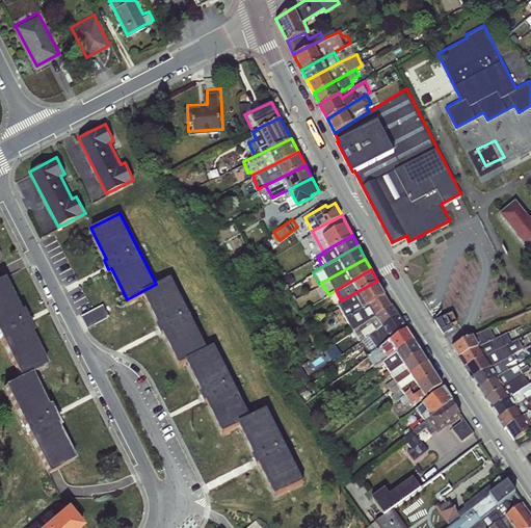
[(31,369),(48,361),(31,328),(33,327),(22,306),(20,307),(3,274),(0,276),(0,335),(20,374),(31,369)]
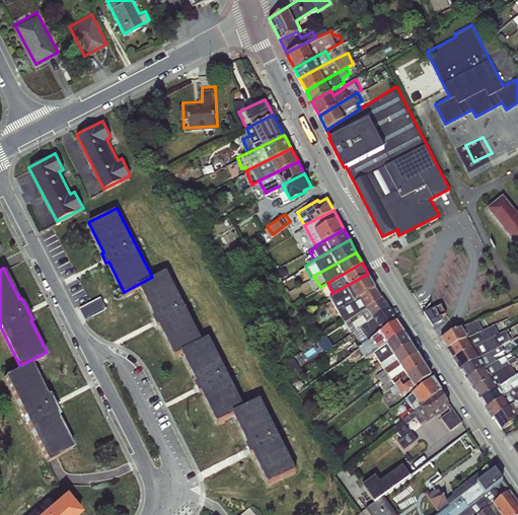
[(159,323),(174,353),(181,350),(203,339),(167,270),(164,271),(152,277),(139,284),(155,314),(153,315),(157,324),(159,323)]
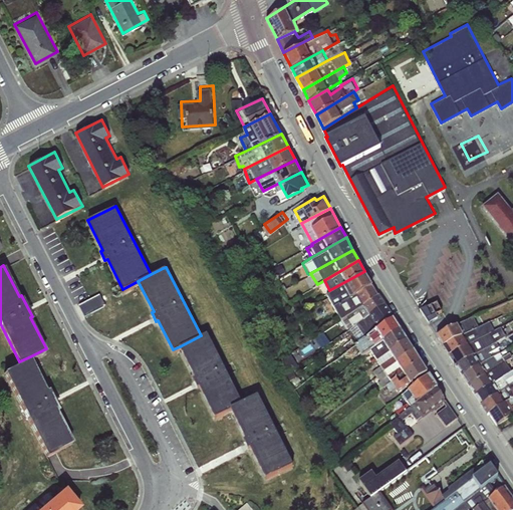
[(334,305),(372,283),(364,271),(329,290),(326,292),(334,305)]
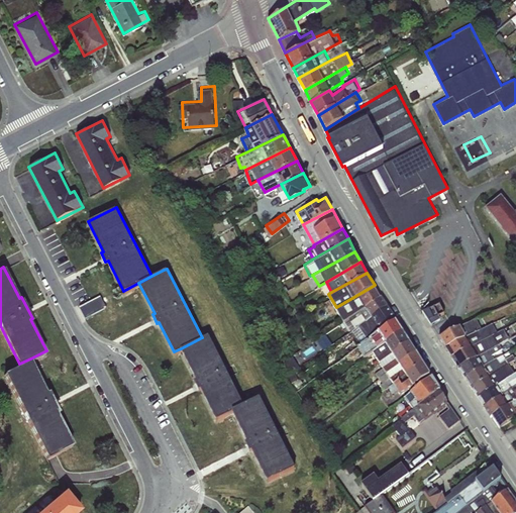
[(349,317),(381,294),(375,285),(336,307),(344,320),(349,317)]
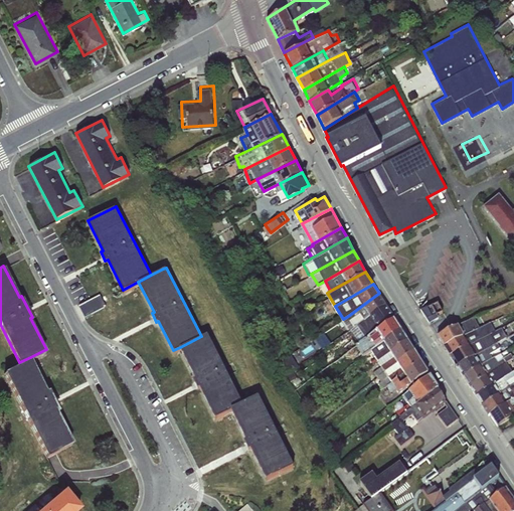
[(355,324),(385,302),(379,293),(348,316),(355,324)]
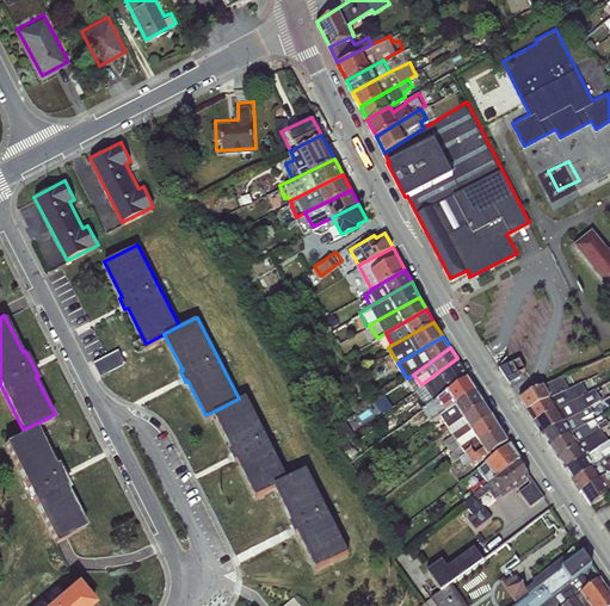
[(510,379),(531,370),(523,353),(503,364),(510,379)]
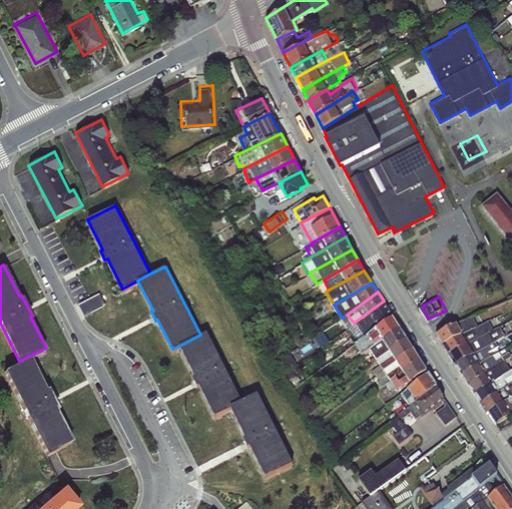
[(365,335),(393,315),(384,301),(354,323),(359,331),(362,330),(365,335)]
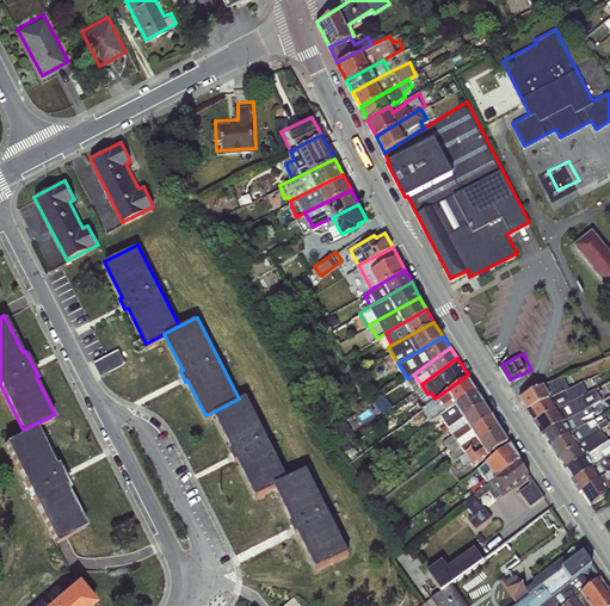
[(527,407),(568,387),(584,378),(581,373),(567,379),(562,372),(519,395),(527,407)]
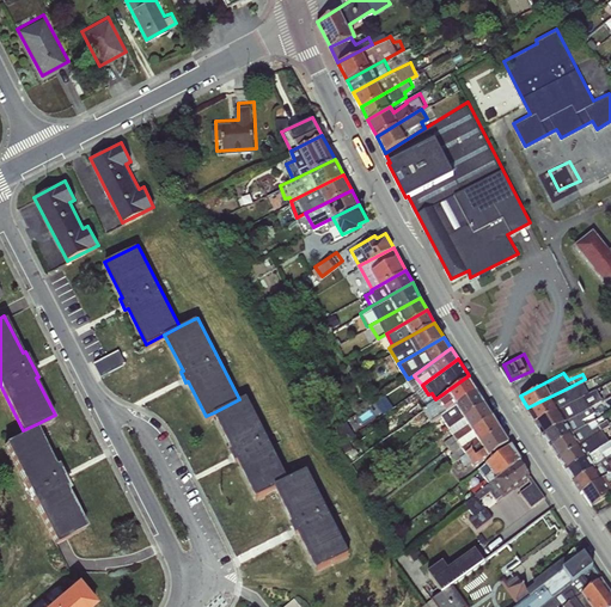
[(441,414),(476,387),(469,375),(435,399),(423,408),(433,420),(441,414)]
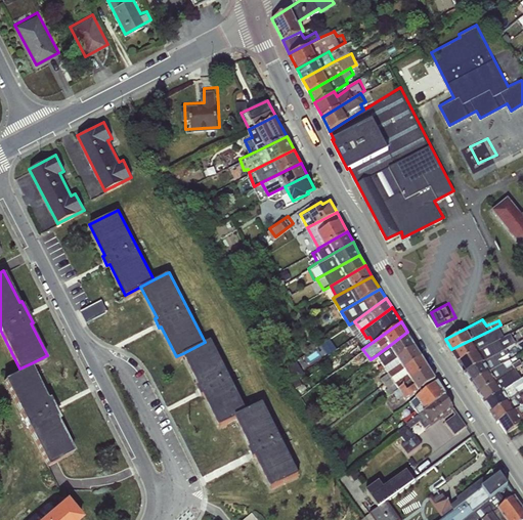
[(487,332),(451,349),(458,358),(494,340),(505,334),(502,329),(489,335),(487,332)]
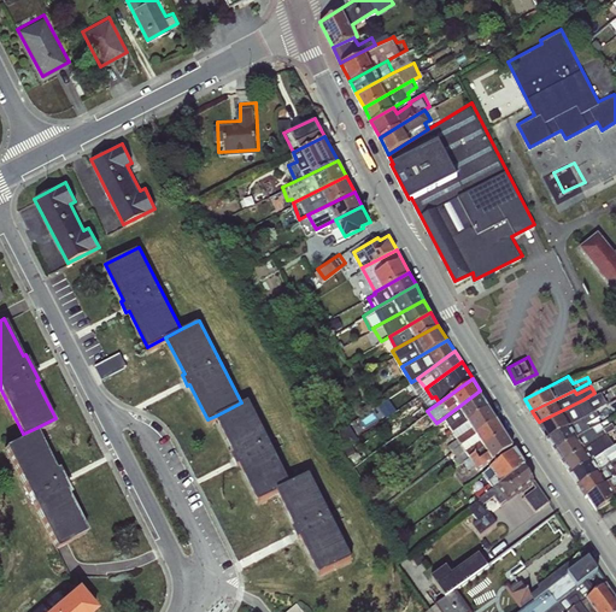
[(453,429),(488,405),(480,390),(445,417),(450,424),(443,429),(445,435),(453,429)]
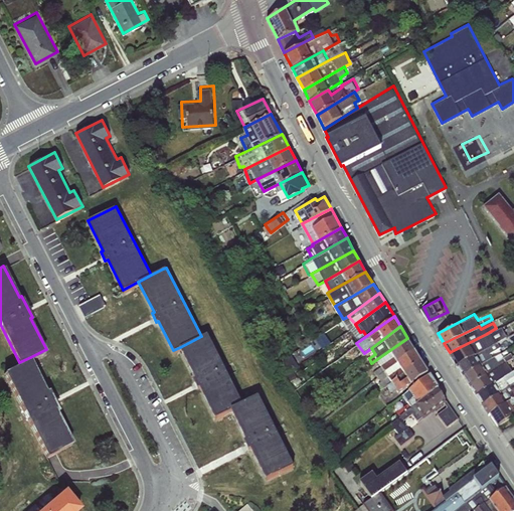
[(486,334),(450,352),(457,363),(499,340),(508,334),(505,329),(488,340),(486,334)]
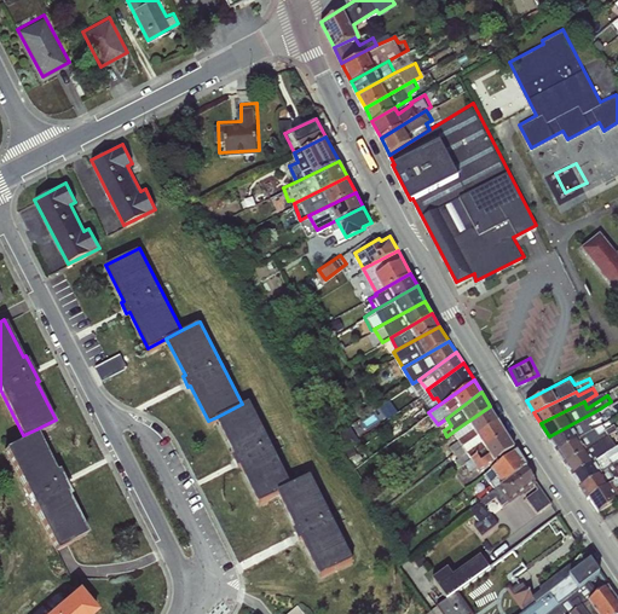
[(241,464),(258,499),(263,498),(277,491),(292,484),(250,400),(242,404),(217,417),(235,453),(232,455),(238,465),(241,464)]
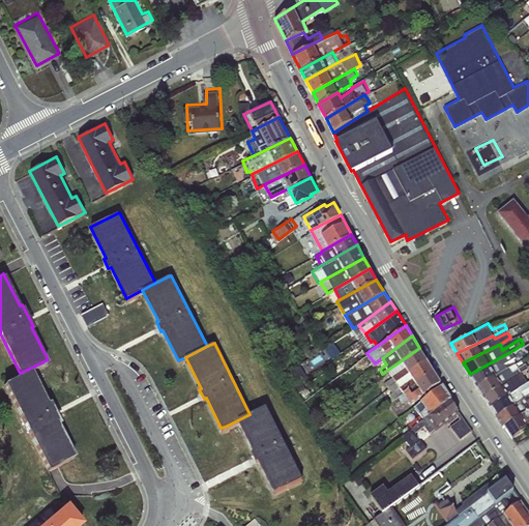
[(388,385),(427,358),(419,348),(389,369),(393,375),(385,380),(388,385)]
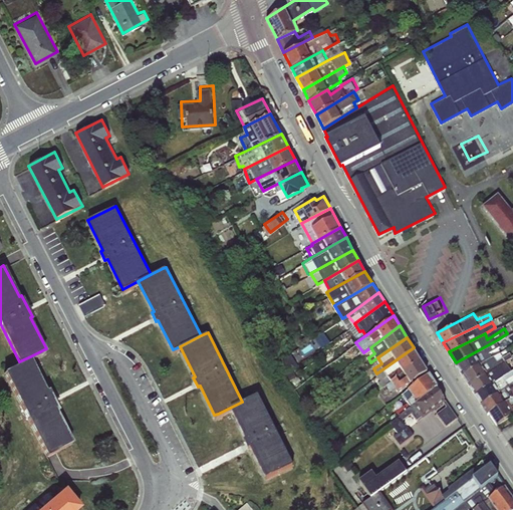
[(498,339),(456,362),(462,372),(494,354),(491,349),(501,344),(498,339)]
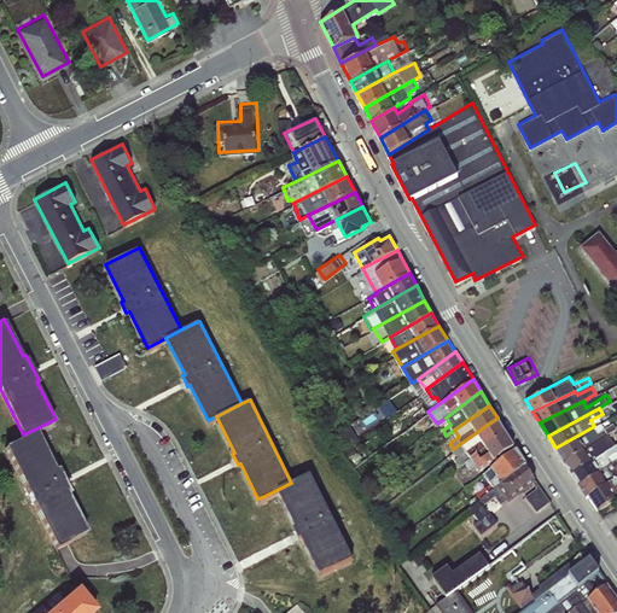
[(485,445),(506,431),(498,418),(453,449),(458,455),(454,457),(459,463),(485,445)]
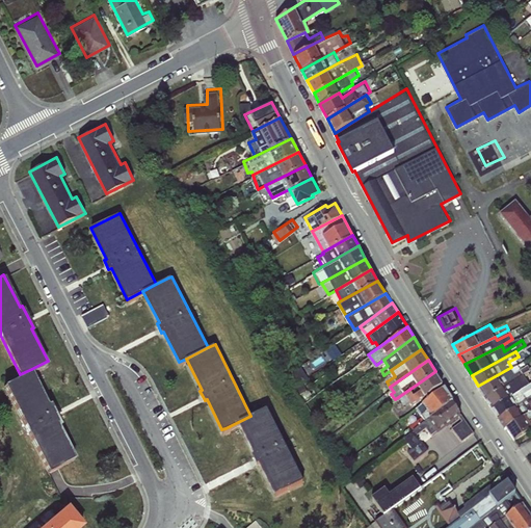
[(511,367),(478,386),(484,395),(530,368),(530,365),(528,362),(513,370),(511,367)]
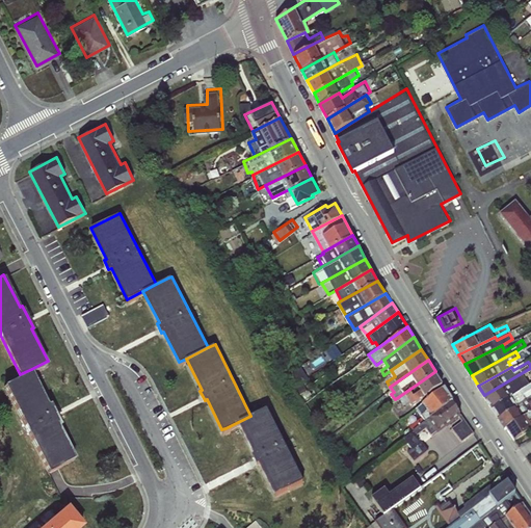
[(530,368),(484,395),(492,405),(530,380),(530,374),(529,372),(530,371),(530,368)]
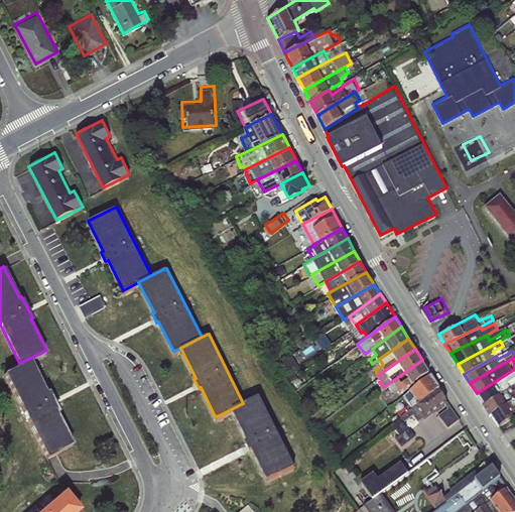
[(46,455),(73,441),(56,410),(59,409),(48,388),(45,389),(30,358),(19,363),(3,371),(46,455)]
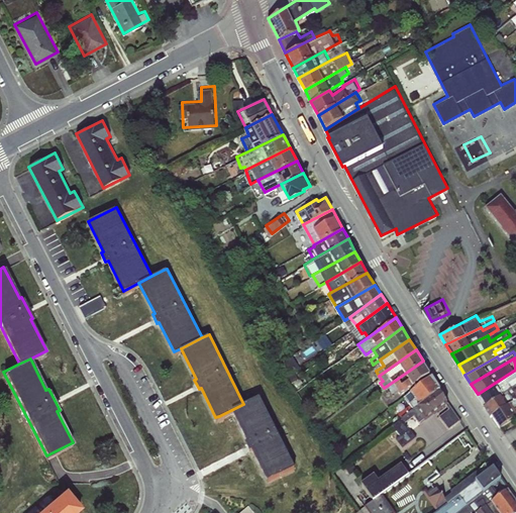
[(423,361),(406,373),(413,384),(429,371),(423,361)]
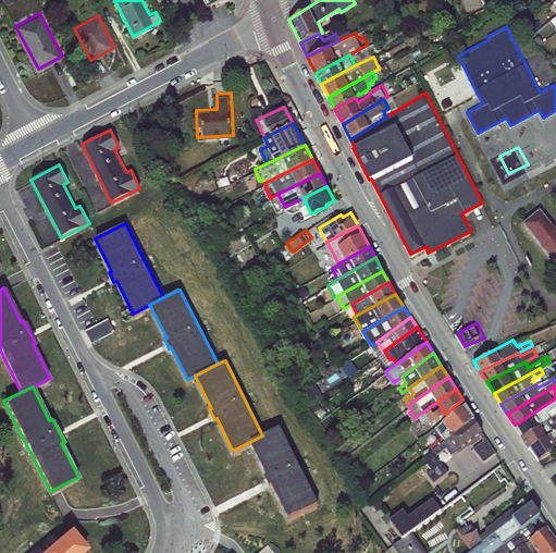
[(555,398),(515,425),(521,435),(553,415),(555,413),(555,398)]
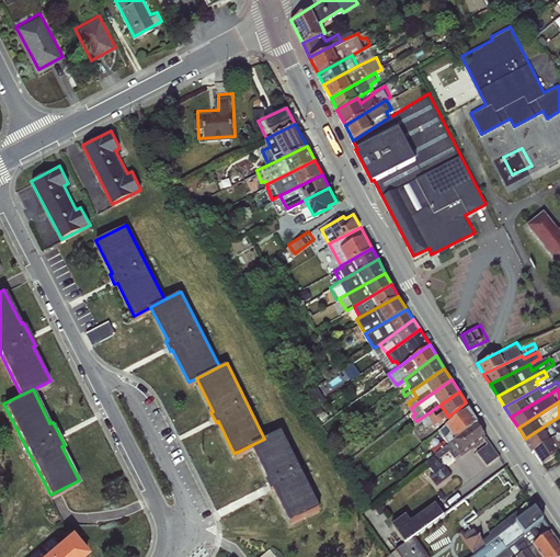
[(448,441),(477,420),(468,406),(438,429),(448,441)]
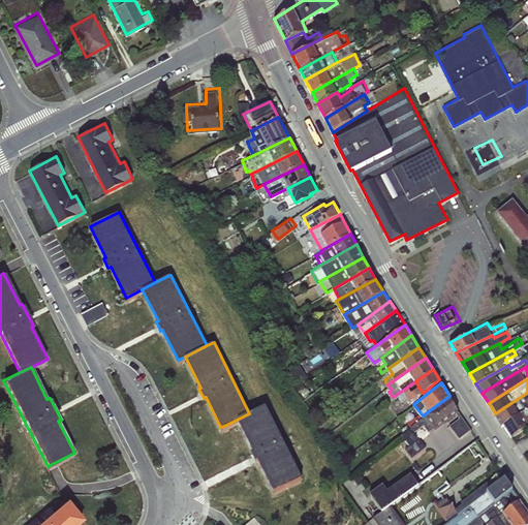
[(502,422),(527,406),(527,397),(525,394),(495,413),(501,424),(502,422)]
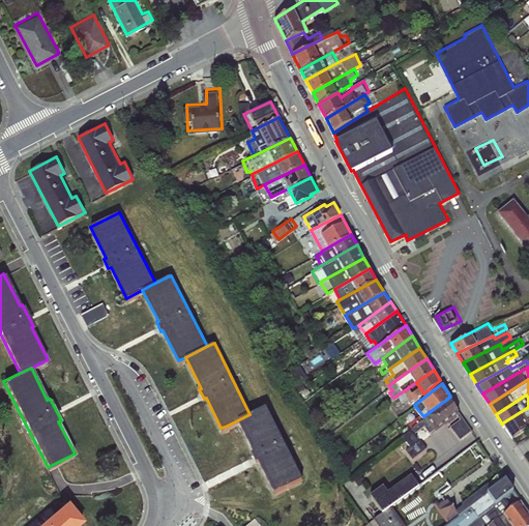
[(450,397),(423,416),(403,434),(410,444),(406,448),(413,457),(427,445),(416,431),(424,425),(431,431),(435,428),(437,430),(458,413),(460,416),(450,425),(461,438),(472,429),(450,397)]
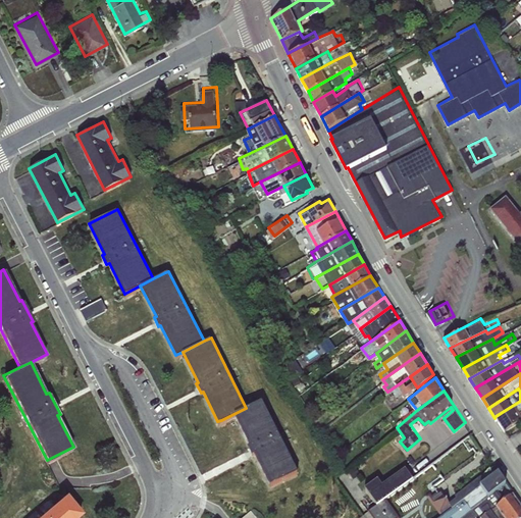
[(254,454),(269,483),(298,470),(262,399),(246,408),(233,414),(250,445),(247,446),(252,455),(254,454)]
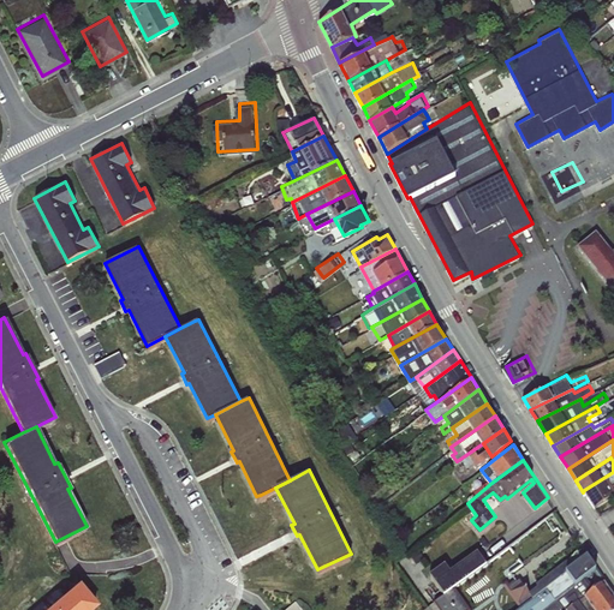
[(613,472),(584,490),(595,506),(613,492),(613,472)]
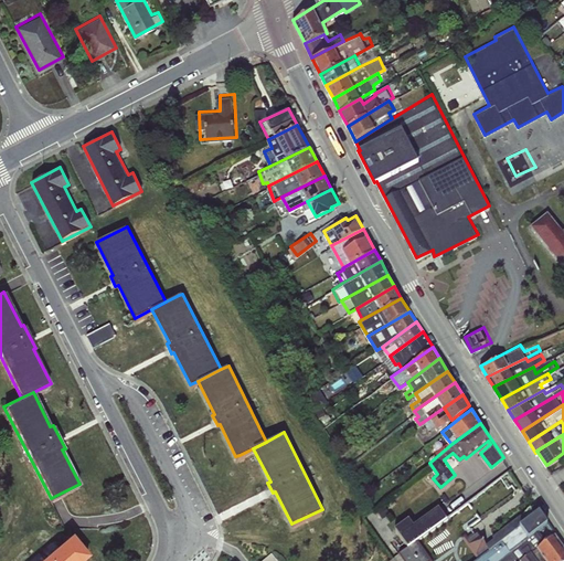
[(419,560),(517,560),(555,531),(535,503),(515,518),(513,517),(492,532),(493,536),(487,541),(478,530),(475,531),(470,524),(480,517),(515,491),(502,473),(475,495),(408,544),(419,560)]
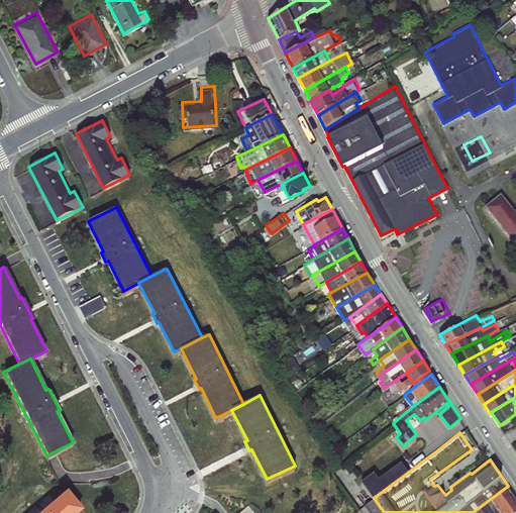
[(515,497),(508,486),(473,512),(515,512),(515,497)]
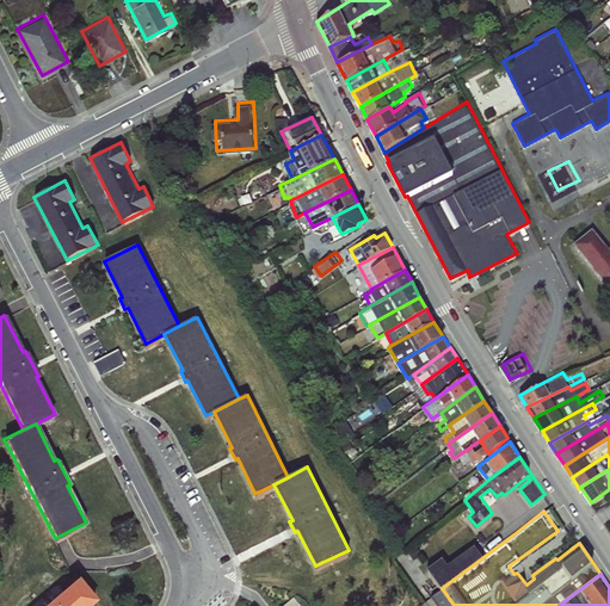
[(43,605),(87,605),(94,600),(76,579),(43,605)]
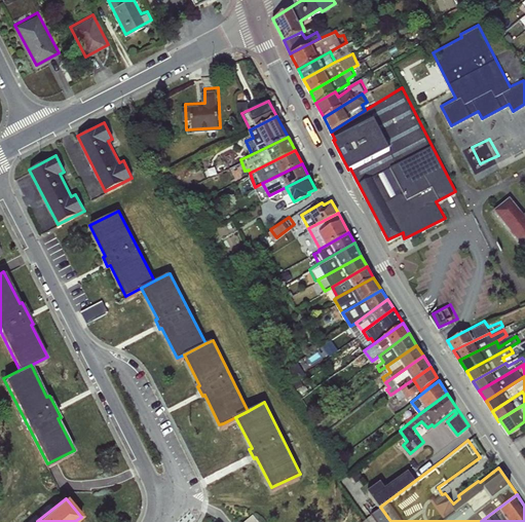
[(261,521),(253,512),(240,521),(261,521)]
